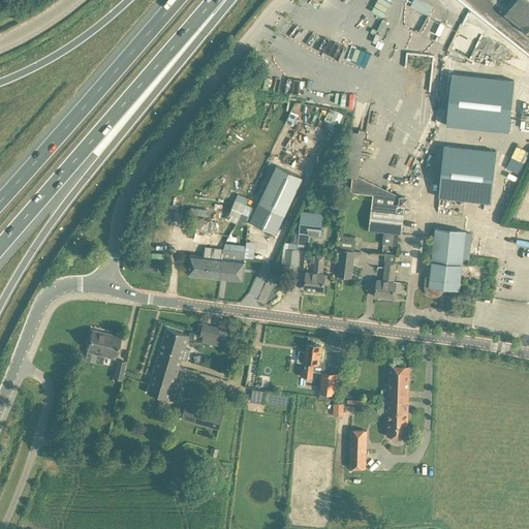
[(434,7),(421,0),(413,0),(410,6),(429,17),(434,7)]
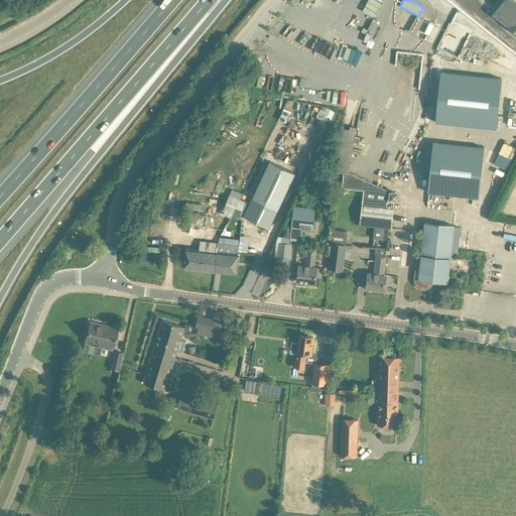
[(515,0),(503,0),(493,14),(515,31),(515,0)]
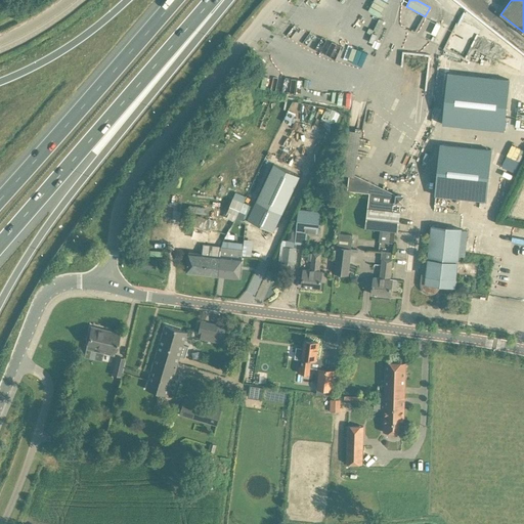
[(437,22),(431,33),(436,35),(441,25),(437,22)]
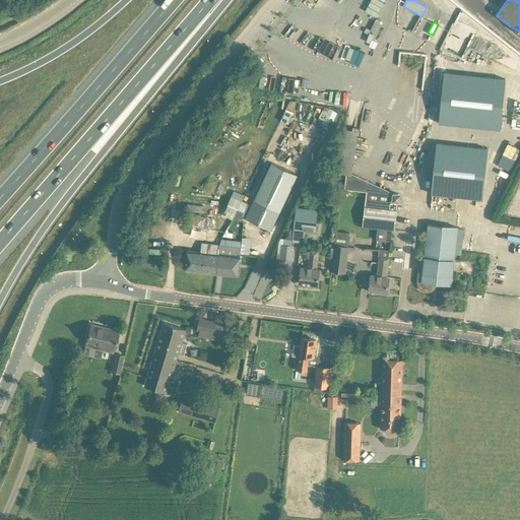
[(460,56),(455,66),(467,72),(472,63),(460,56)]
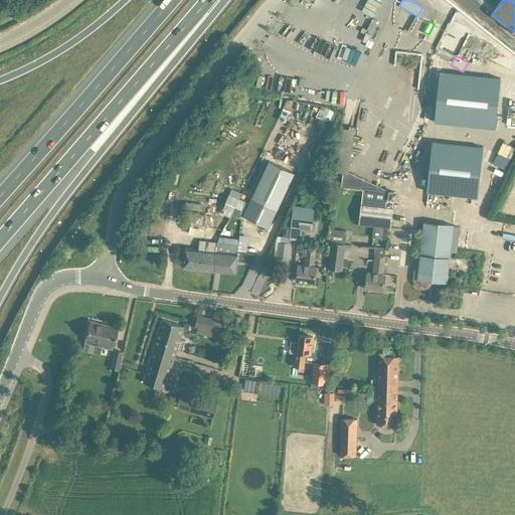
[(441,71),(436,122),(496,129),(501,78),(441,71)]
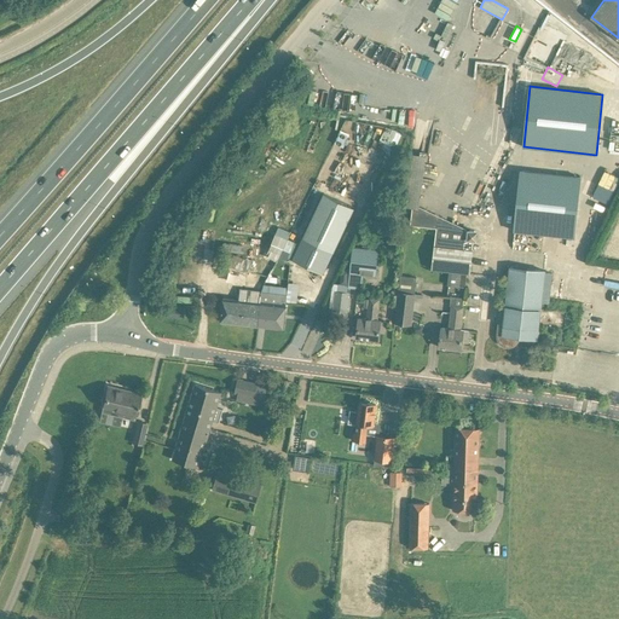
[(418,207),(426,156),(410,154),(403,207),(412,208),(411,225),(437,227),(434,244),(432,268),(449,271),(467,273),(470,273),(473,249),(474,241),(476,241),(479,231),(468,230),(468,232),(466,232),(467,229),(421,207),(418,207)]
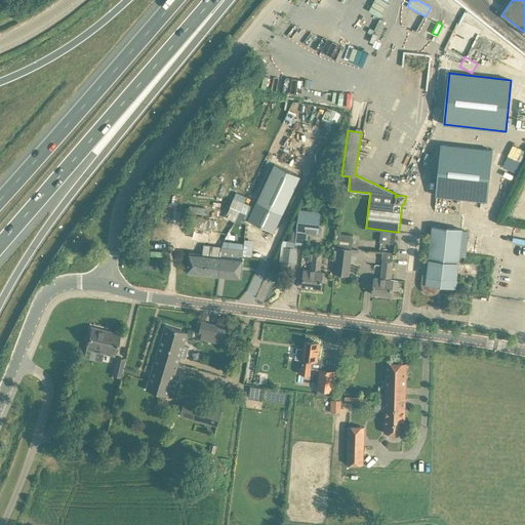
[(442,145),(436,196),(487,201),(492,150),(442,145)]
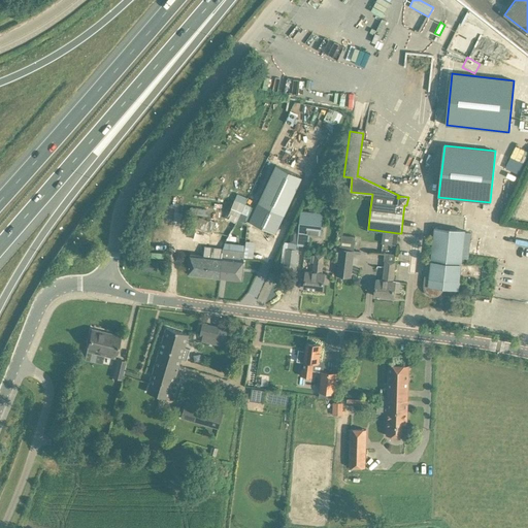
[(302,177),(276,165),(249,222),(275,234),(302,177)]
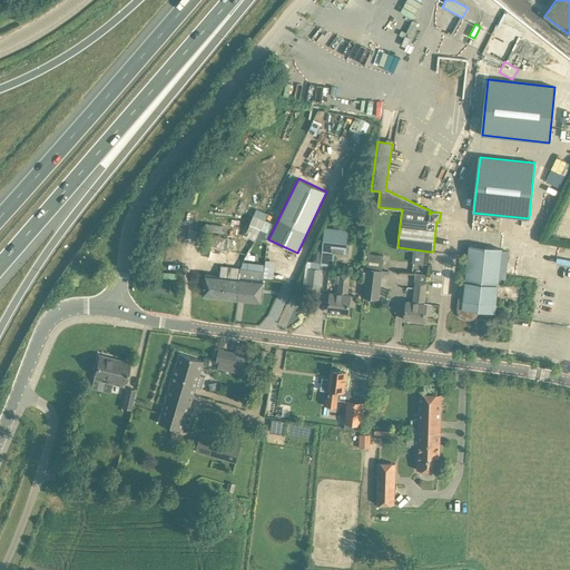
[(364,196),(343,194),(343,200),(342,205),(352,205),(352,203),(352,202),(364,203),(364,196)]
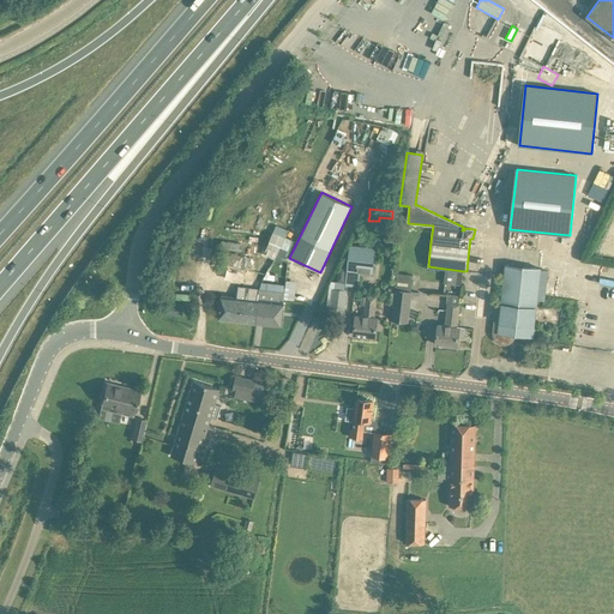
[(274,233),(264,253),(276,258),(284,238),(274,233)]
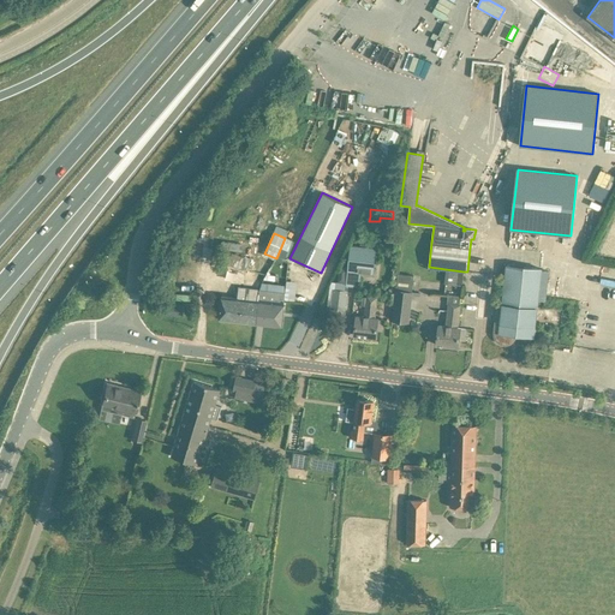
[(224,242),(224,249),(242,251),(243,244),(224,242)]
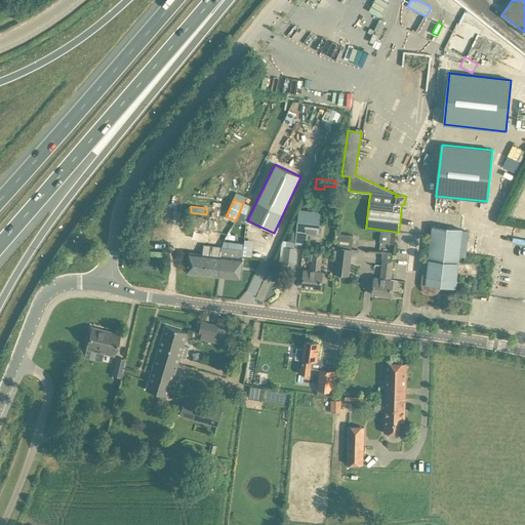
[(319,225),(321,211),(299,209),(297,230),(297,231),(309,232),(312,232),(312,236),(321,236),(322,225),(319,225)]
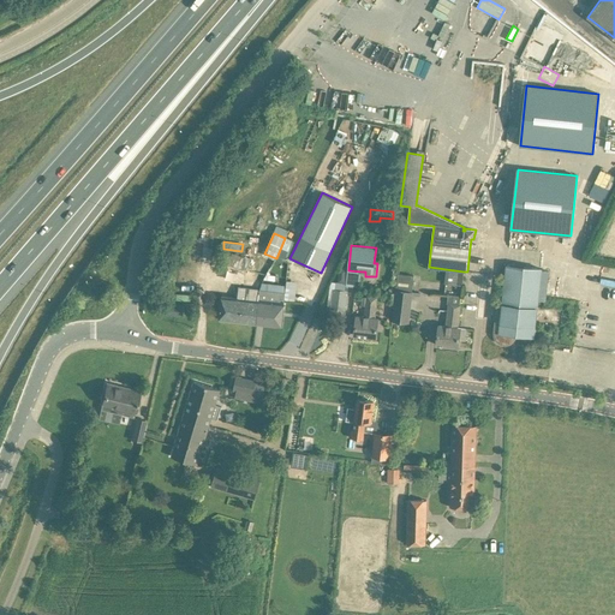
[(231,255),(228,264),(239,268),(248,270),(251,260),(243,257),(232,254),(231,255)]
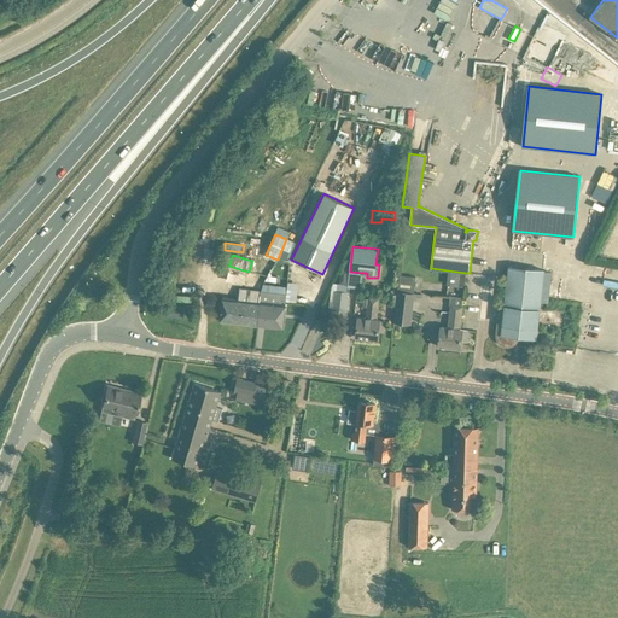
[(500,308),(496,333),(496,337),(497,339),(499,342),(501,344),(503,345),(507,347),(509,347),(513,345),(509,338),(516,336),(518,336),(536,338),(541,301),(548,302),(552,273),(544,272),(544,269),(509,266),(505,309),(500,308)]
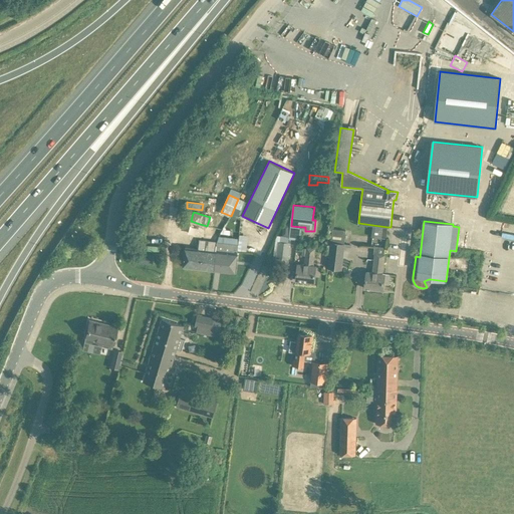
[(281,236),(289,237),(291,226),(291,225),(283,224),(281,236)]
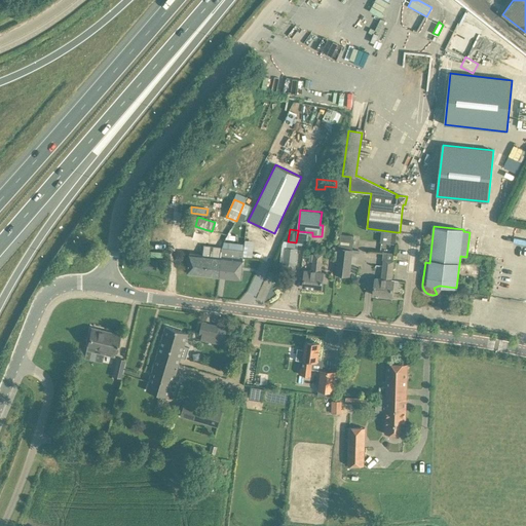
[(352,250),(354,235),(340,234),(338,249),(352,250)]
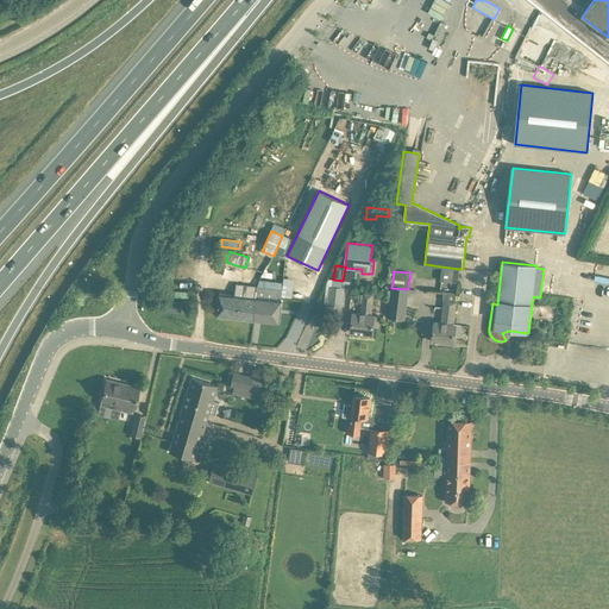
[(583,271),(581,286),(596,288),(597,272),(583,271)]
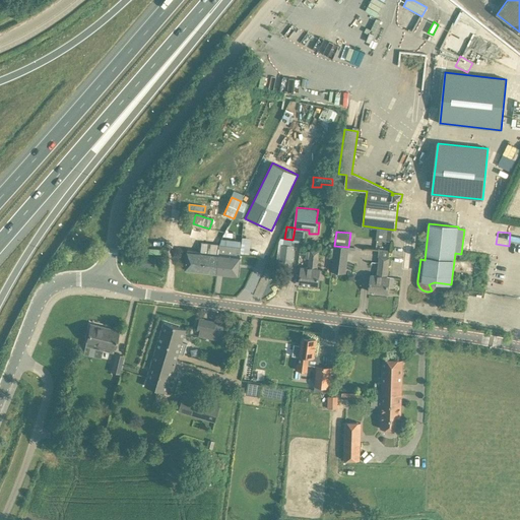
[(519,236),(511,235),(510,242),(519,243),(519,236)]
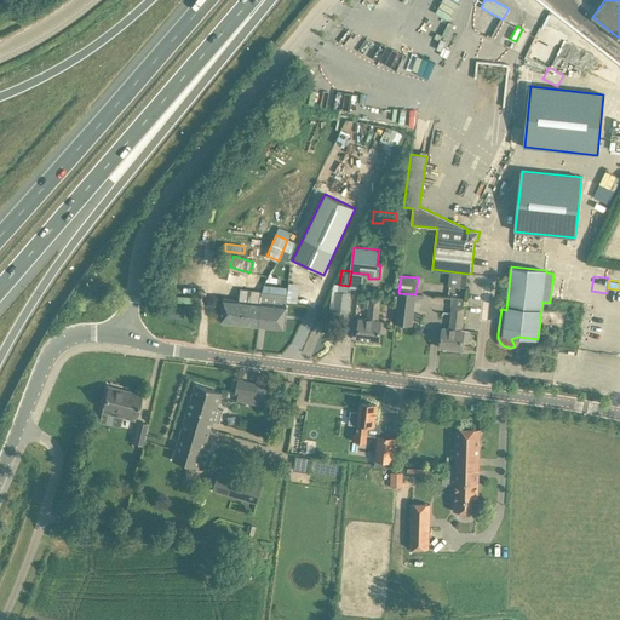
[(348,317),(349,305),(350,293),(349,293),(349,288),(349,286),(339,285),(338,292),(336,292),(333,315),(348,317)]
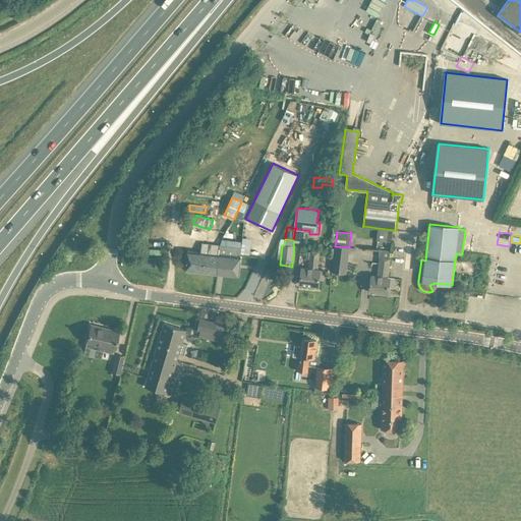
[(186,271),(217,274),(220,245),(203,243),(201,251),(188,250),(186,271)]
